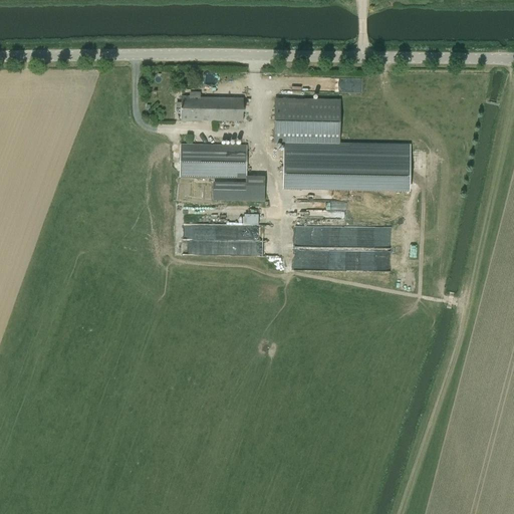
[(243,121),(243,98),(200,98),(200,99),(192,99),(192,97),(193,97),(181,96),(181,103),(177,103),(177,107),(181,107),(181,121),(197,121),(197,120),(243,121)]
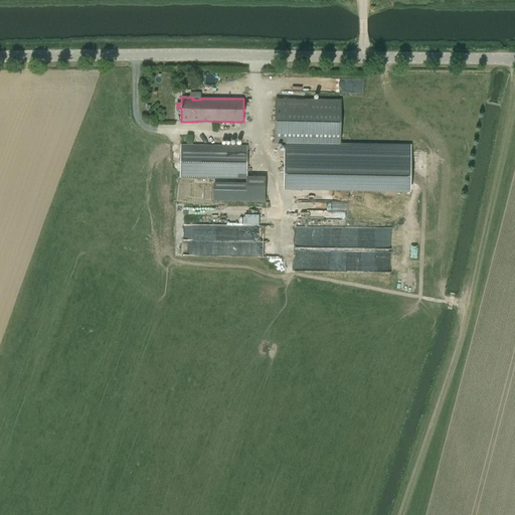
[(274,143),(284,143),(284,186),(408,188),(409,145),(339,144),(340,102),(275,101),(274,143)]
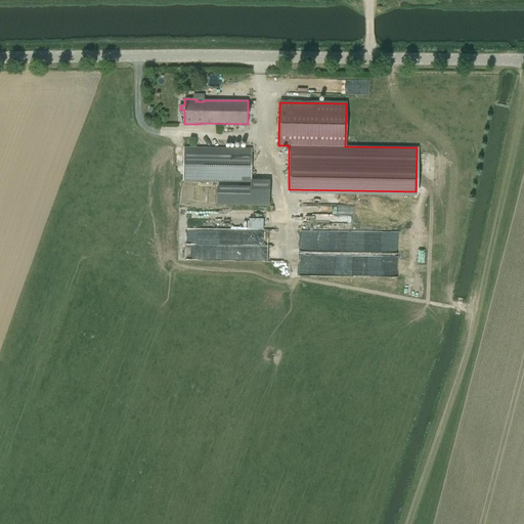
[(183,180),(251,181),(252,149),(183,148),(183,180)]
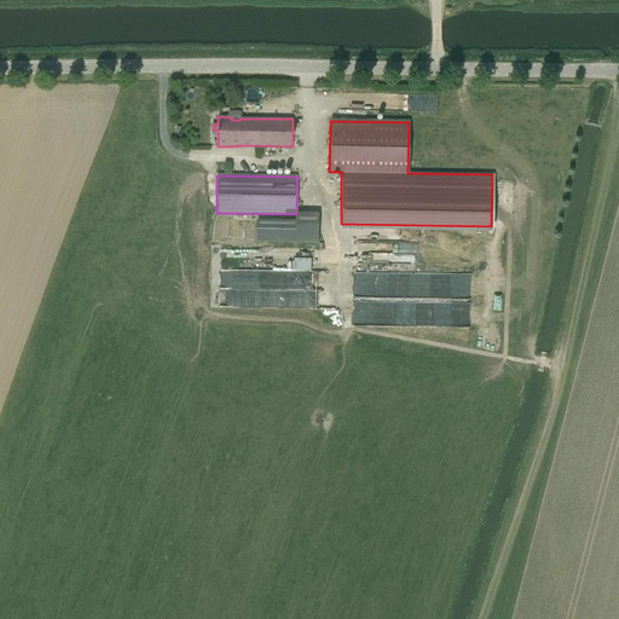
[(254,271),(221,270),(220,307),(259,308),(260,287),(254,287),(254,271)]
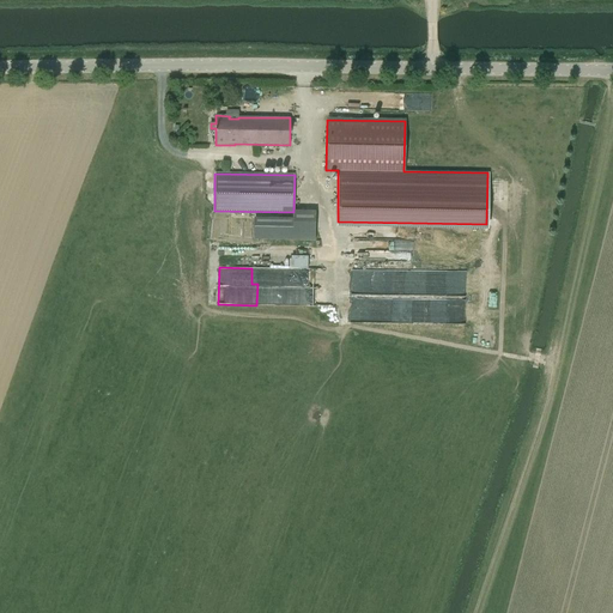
[(351,295),(350,320),(467,323),(468,297),(416,295),(417,271),(351,268),(351,295)]
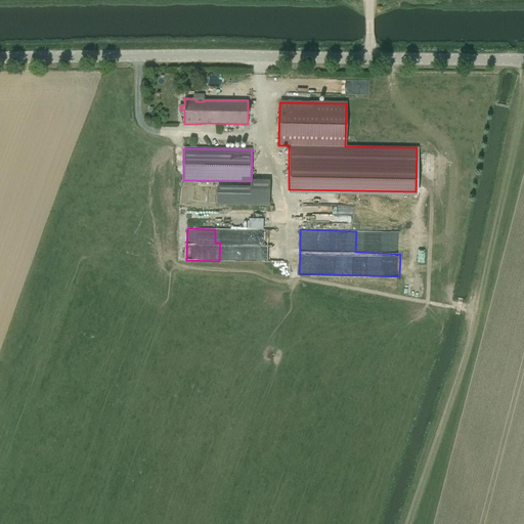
[(359,300),(360,293),(321,288),(321,294),(345,296),(345,298),(359,300)]
